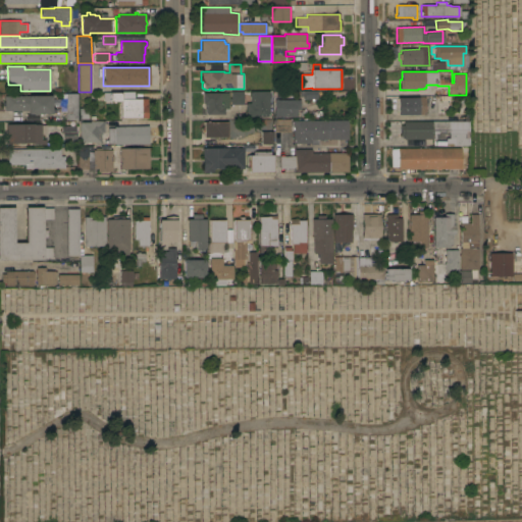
[(311,99),(311,101),(307,101),(307,99),(303,99),(303,96),(299,96),(299,91),(316,90),(316,99),(311,99)]
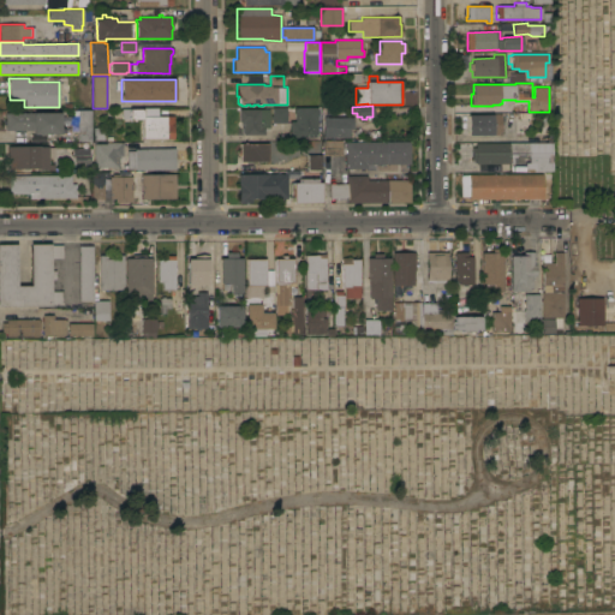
[(286,107),(286,123),(272,123),(272,119),(270,119),(270,115),(272,115),(272,107),(286,107)]
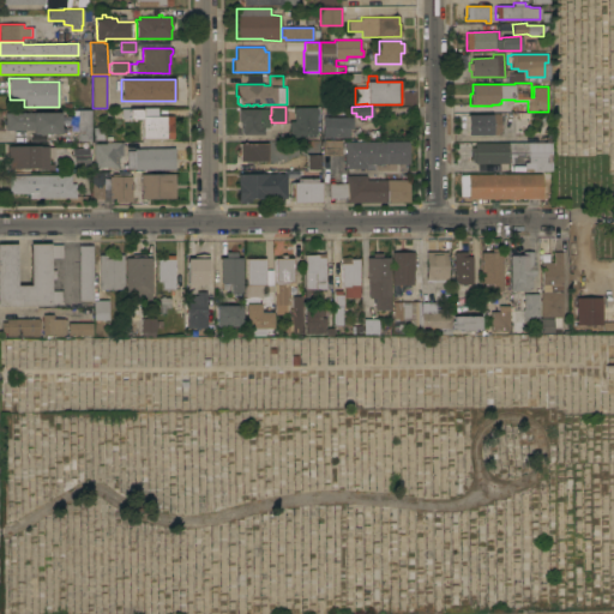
[(315,107),(317,137),(289,137),(288,121),(294,121),(294,107),(315,107)]
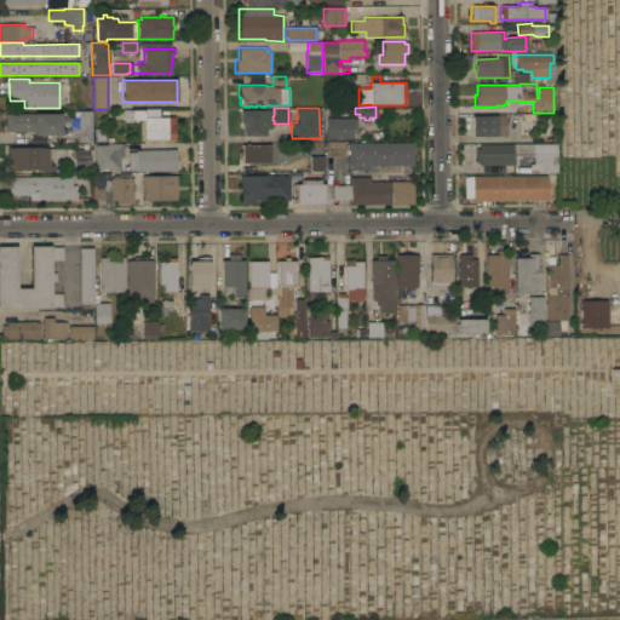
[(170,109),(170,116),(174,116),(174,141),(167,141),(167,139),(143,139),(143,120),(122,120),(122,109),(170,109)]
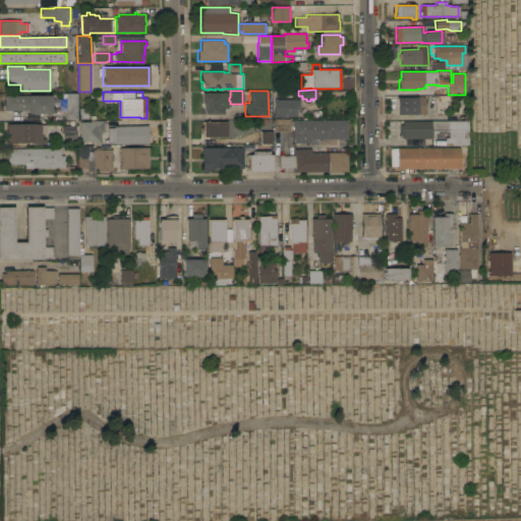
[(65,93),(76,93),(76,119),(65,119),(65,93)]
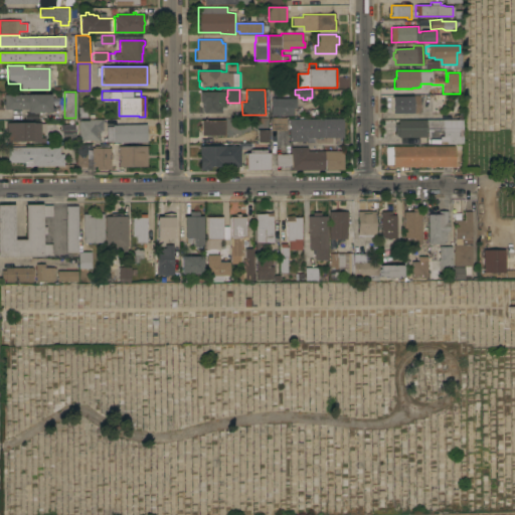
[(225,92),(225,107),(220,107),(220,113),(203,113),(203,105),(201,105),(201,102),(200,102),(200,92),(225,92)]
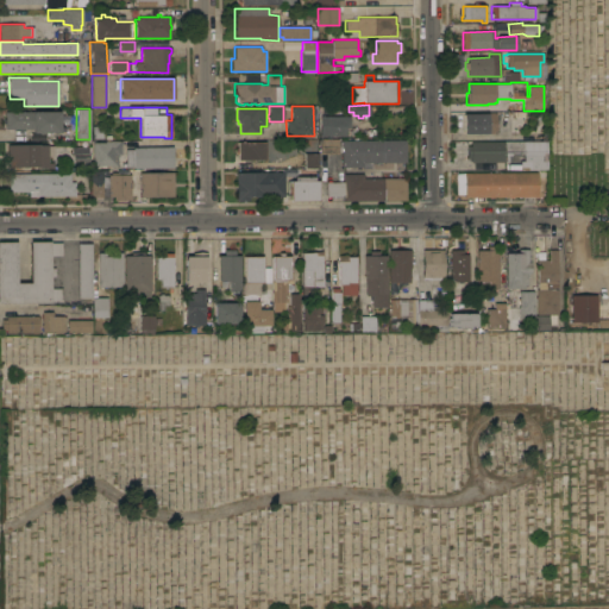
[(67,112),(67,124),(58,124),(58,132),(44,132),(44,133),(37,133),(37,132),(32,132),(32,129),(5,129),(5,112),(67,112)]
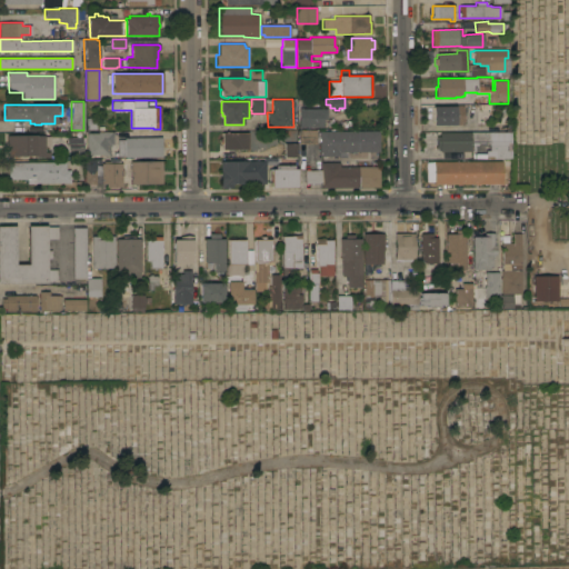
[(463,125),(456,126),(456,125),(432,125),(432,107),(455,107),(455,105),(462,105),(463,125)]
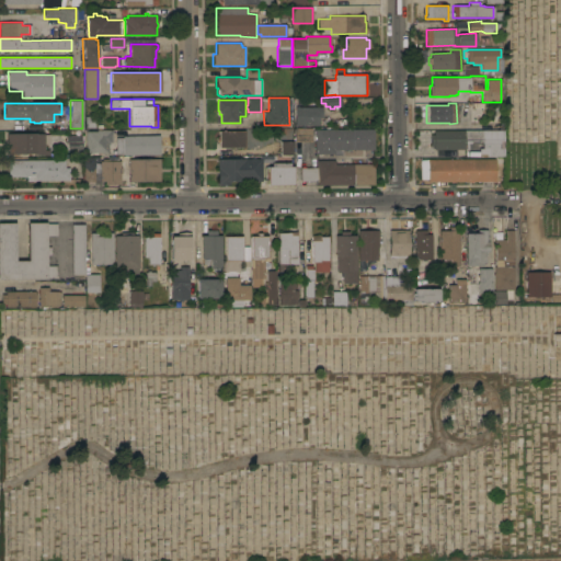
[(322,107),(321,117),(318,117),(318,126),(294,125),(295,106),(322,107)]
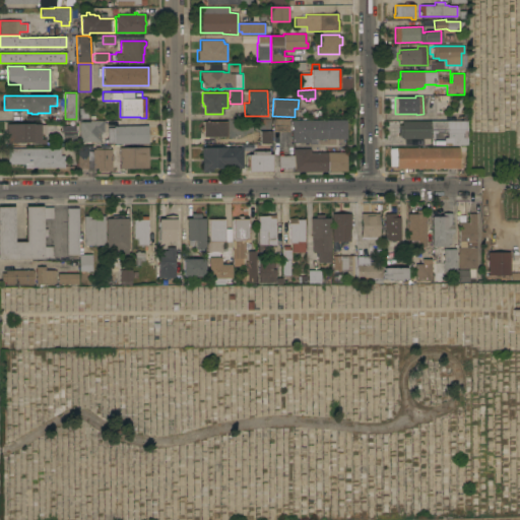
[(78,108),(87,108),(87,118),(78,118),(78,108)]
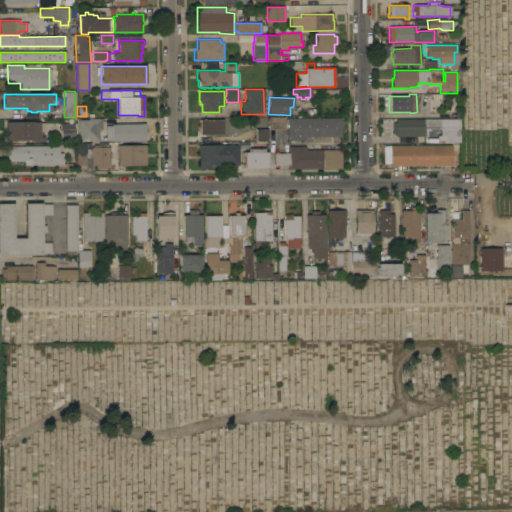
[(287,169),(287,165),(273,165),(273,152),(287,152),(287,146),(288,146),(288,140),(287,140),(287,128),(284,128),(284,130),(269,130),(269,117),(284,117),(284,118),(341,118),(341,136),(305,137),(305,150),(341,150),(341,168),(287,169)]
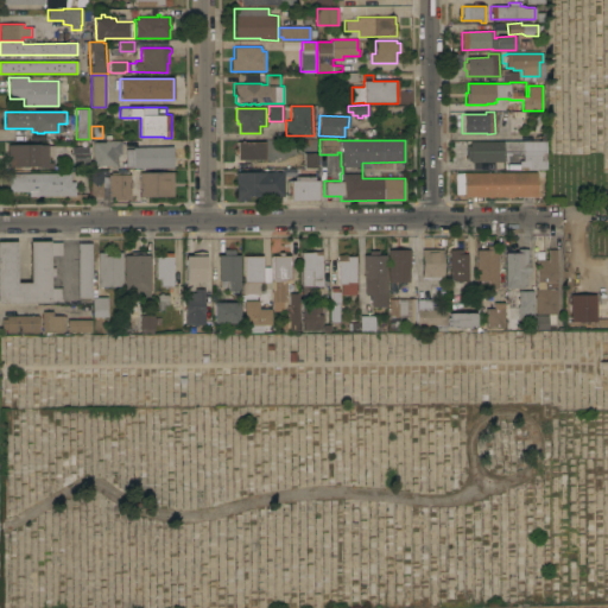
[(105,165),(105,166),(100,166),(100,165),(93,165),(93,160),(90,160),(90,157),(93,157),(93,143),(105,143),(105,140),(121,140),(121,154),(119,154),(119,157),(116,157),(116,165),(105,165)]
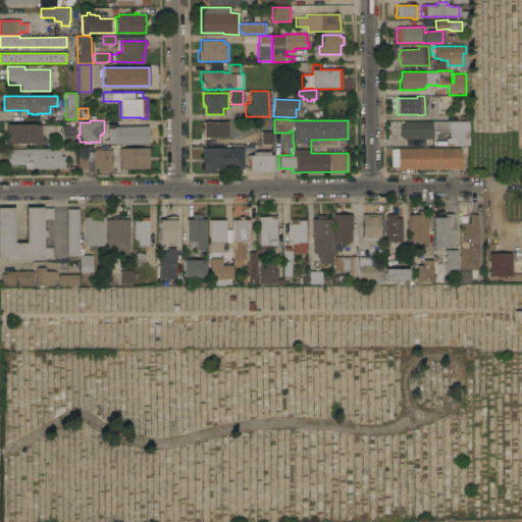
[(449,121),(468,120),(468,131),(465,131),(465,138),(466,138),(466,146),(446,146),(446,145),(435,145),(435,141),(446,141),(446,138),(449,138),(449,121)]
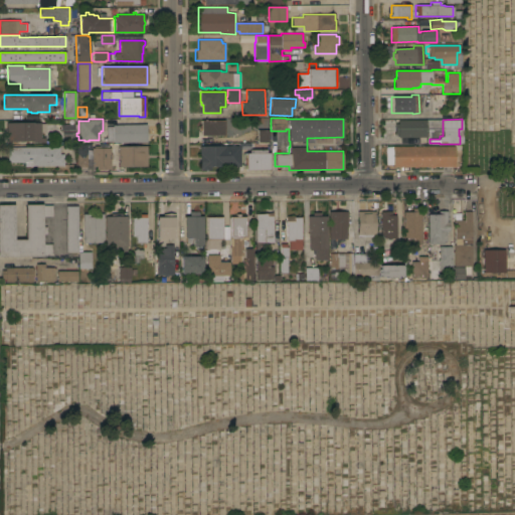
[(442,120),(442,130),(425,130),(425,132),(426,132),(426,136),(425,136),(425,138),(397,138),(397,134),(394,134),(394,123),(397,123),(397,120),(442,120)]
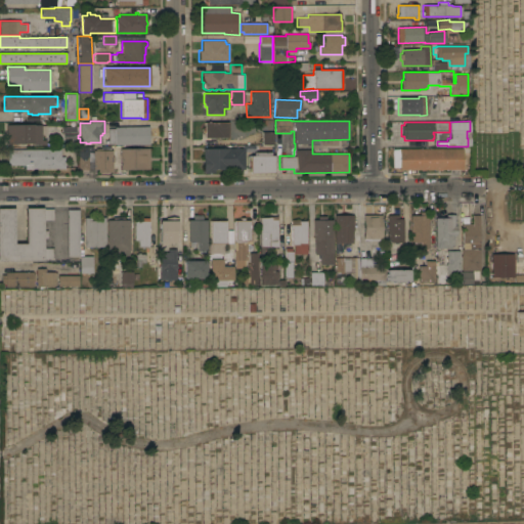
[(231,123),(231,129),(228,129),(228,137),(204,137),(204,130),(202,130),(202,127),(204,127),(204,123),(231,123)]
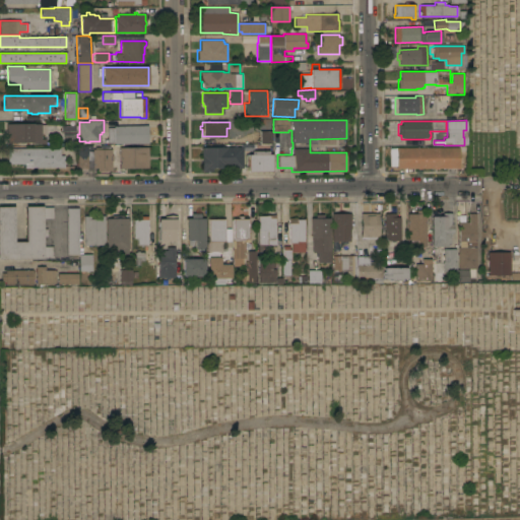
[(34,123),(34,124),(40,124),(40,125),(46,125),(46,133),(41,133),(41,139),(46,139),(46,143),(33,144),(33,142),(6,143),(6,123),(34,123)]
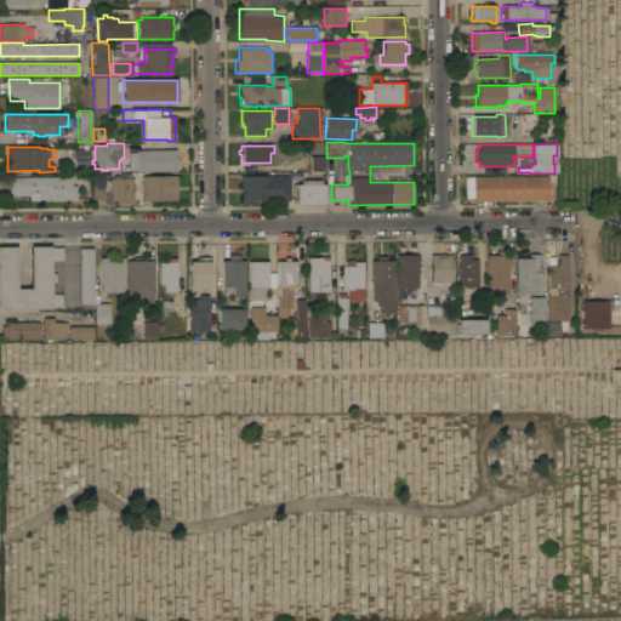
[(90,151),(90,165),(75,165),(75,158),(73,158),(73,149),(90,151)]
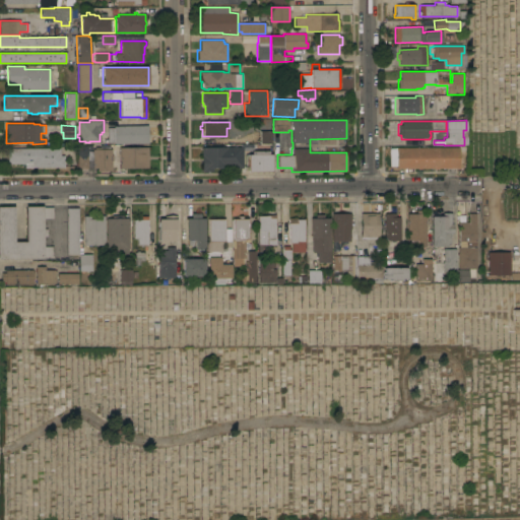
[(107,142),(107,128),(113,127),(113,126),(147,125),(147,143),(114,144),(114,142),(107,142)]
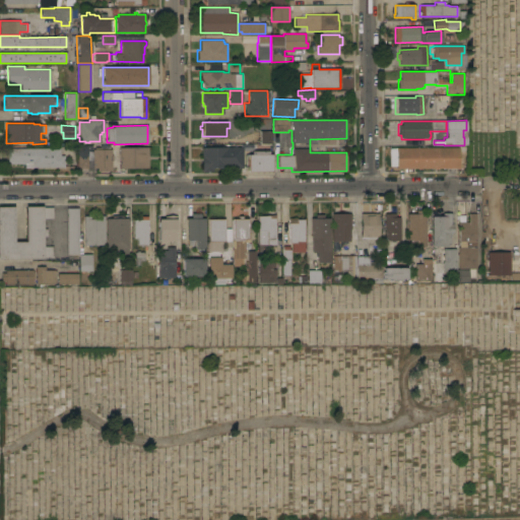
[(260,131),(271,131),(271,143),(268,143),(268,145),(262,145),(262,143),(260,143),(260,131)]
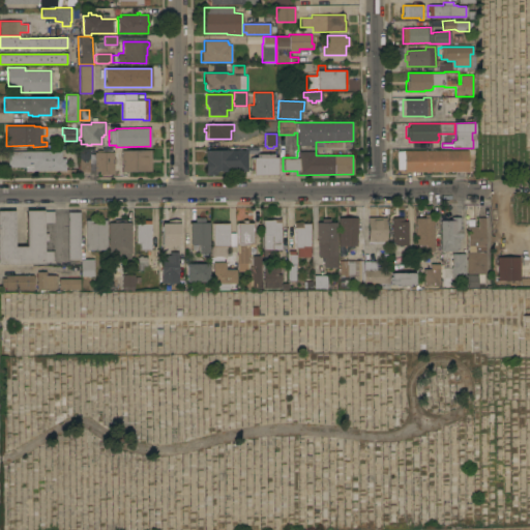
[(150,150),(151,171),(126,172),(126,176),(112,176),(112,174),(98,174),(98,171),(89,171),(89,177),(79,177),(79,148),(81,148),(81,145),(87,145),(87,148),(95,148),(95,150),(101,150),(101,152),(113,152),(113,158),(114,158),(114,164),(113,164),(113,167),(121,167),(120,150),(150,150)]
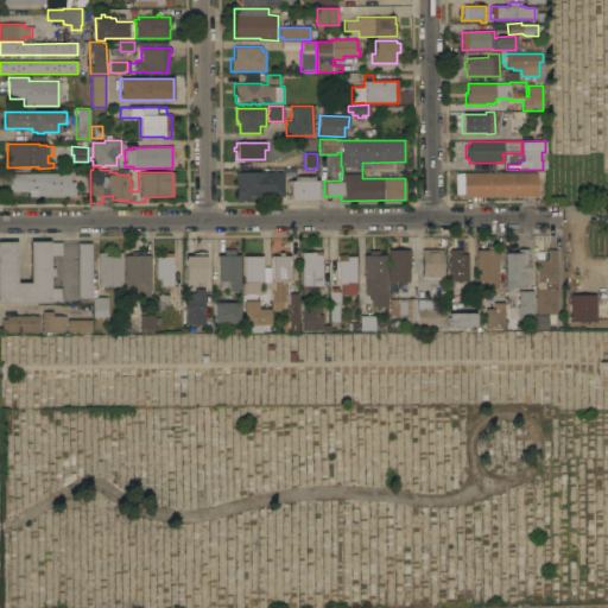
[(283,171),(283,196),(277,196),(277,197),(271,197),(271,196),(252,196),(248,196),(248,200),(235,200),(235,172),(283,171)]
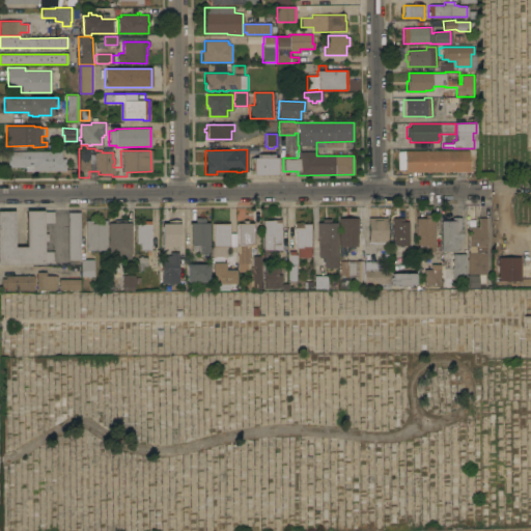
[(446,172),(442,172),(430,172),(425,173),(425,172),(404,172),(404,169),(397,169),(397,151),(468,150),(468,151),(469,151),(469,154),(468,154),(469,171),(446,172)]
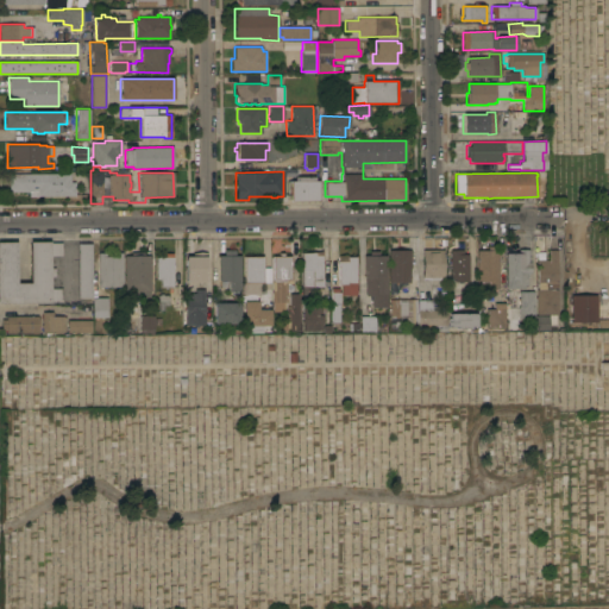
[(8,192),(8,174),(70,174),(70,182),(75,182),(75,192),(69,192),(69,196),(38,196),(29,196),(29,192),(8,192)]
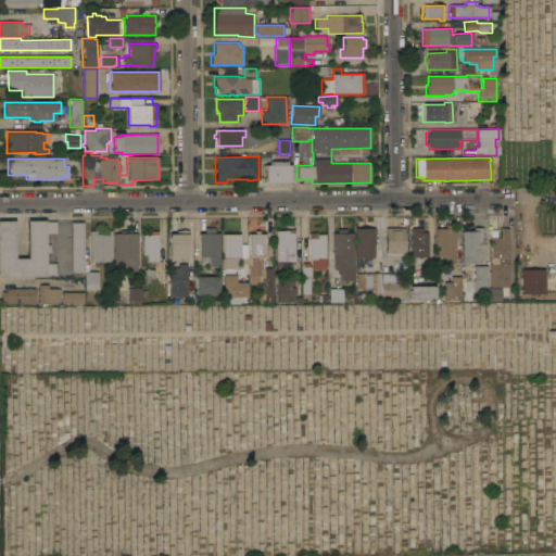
[(290,165),(290,169),(291,169),(291,172),(290,172),(290,176),(292,176),(292,179),(290,179),(290,184),(289,184),(289,185),(286,185),(286,184),(285,184),(285,185),(280,185),(280,184),(278,184),(278,185),(275,185),(275,184),(272,184),(272,186),(268,186),(268,184),(265,184),(265,182),(263,182),(263,179),(265,179),(265,177),(263,177),(263,166),(265,166),(265,165),(268,165),(268,161),(287,161),(287,165),(290,165)]
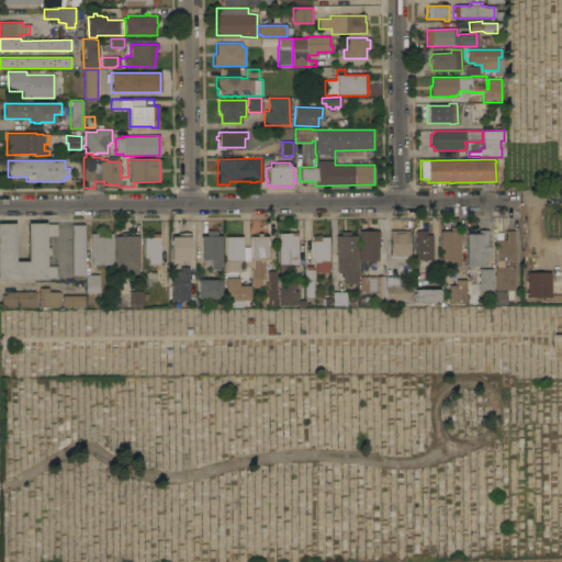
[(0,223),(14,223),(15,261),(27,261),(27,223),(45,223),(45,224),(56,224),(56,236),(45,236),(45,247),(51,247),(51,256),(45,256),(46,266),(57,266),(57,279),(45,279),(45,280),(0,280),(0,223)]
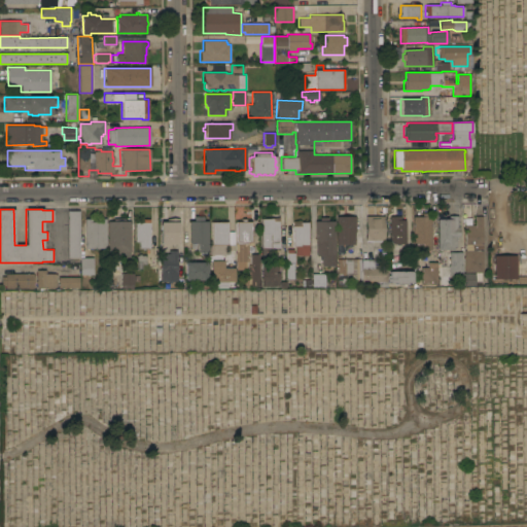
[(67,211),(78,211),(78,257),(67,257),(67,211)]
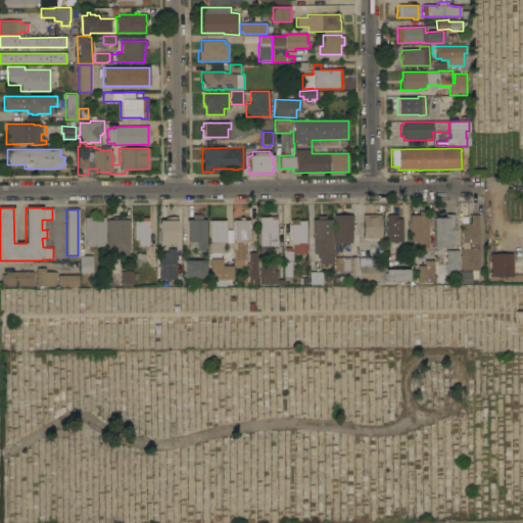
[(205,253),(197,253),(197,251),(196,251),(196,246),(189,246),(189,241),(187,241),(187,220),(192,220),(192,215),(201,215),(201,220),(205,220),(205,253)]
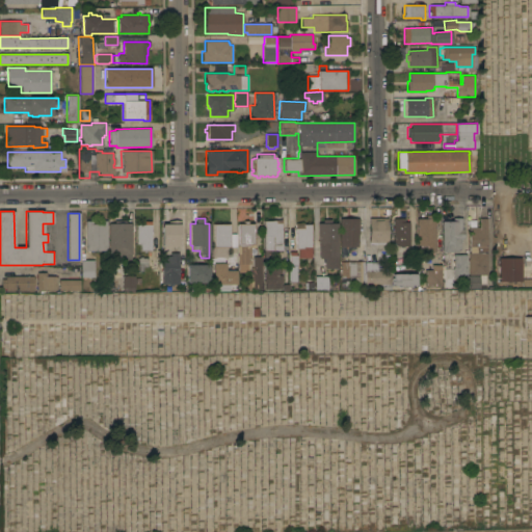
[(340,218),(358,218),(358,234),(357,234),(357,246),(354,246),(354,249),(347,249),(347,256),(346,256),(346,257),(340,257),(340,218)]
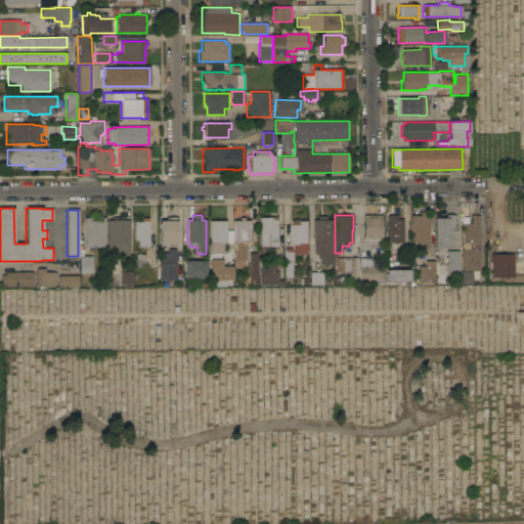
[(382,238),(377,238),(377,242),(363,242),(363,215),(368,215),(368,217),(376,217),(376,215),(382,215),(382,238)]
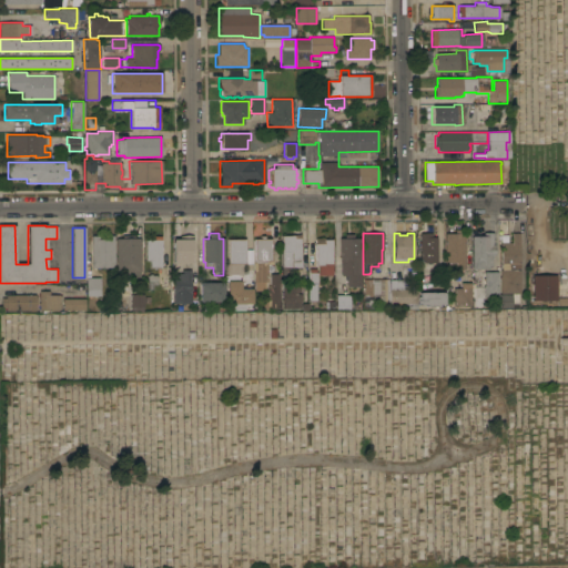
[(437,263),(428,263),(429,264),(426,264),(426,263),(423,263),(423,259),(419,259),(419,233),(432,233),(432,237),(436,237),(437,263)]
